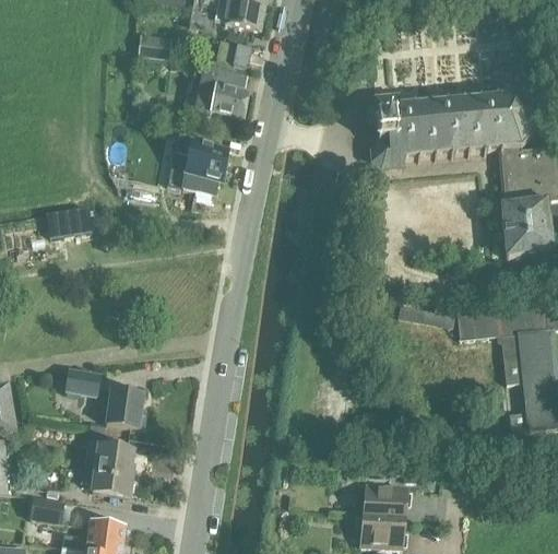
[(225,22),(225,24),(260,31),(264,9),(225,0),(198,0),(193,25),(213,30),(215,20),(225,22)]
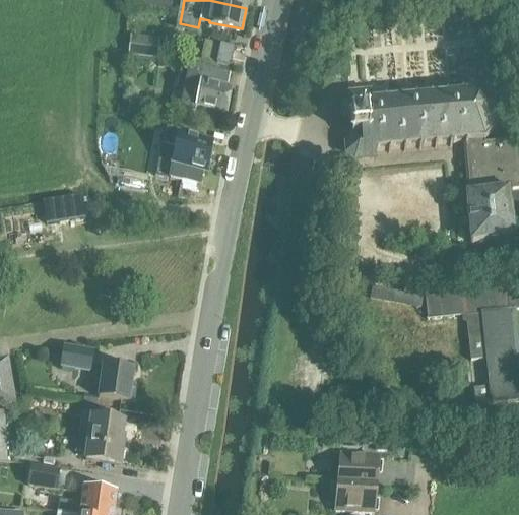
[(209,0),(246,8),(247,0),(209,0)]
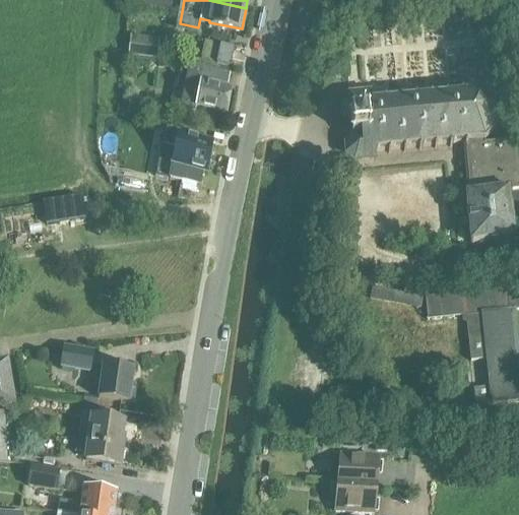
[(158,53),(160,33),(131,29),(129,50),(158,53)]
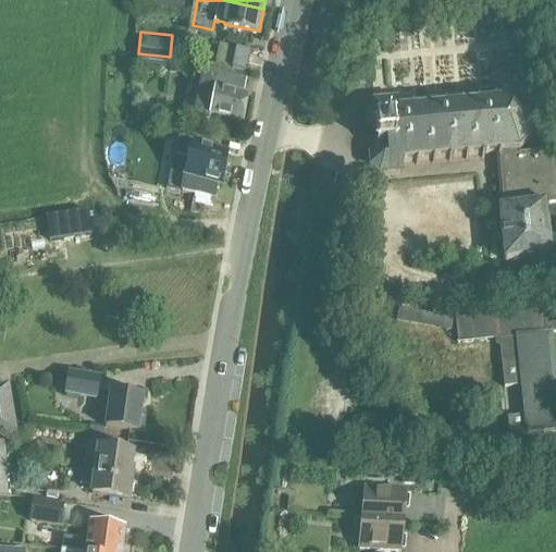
[(242,118),(247,90),(250,75),(205,65),(194,112),(210,115),(210,112),(242,118)]
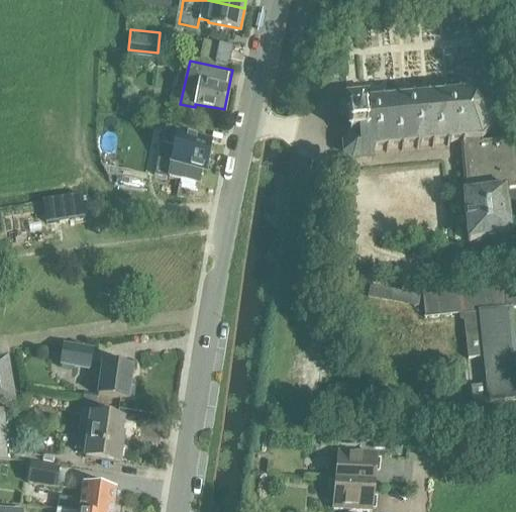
[(375,155),(374,145),(466,137),(482,136),(495,120),(494,100),(478,87),(370,96),(370,87),(347,89),(339,97),(340,109),(349,116),(350,130),(343,137),(344,148),(352,157),(375,155)]
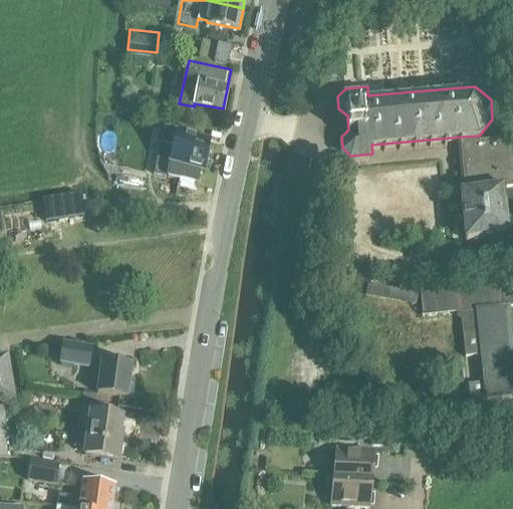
[(163,123),(154,169),(167,172),(198,178),(198,174),(200,165),(203,165),(204,165),(210,137),(188,133),(189,130),(177,126),(167,124),(163,123)]
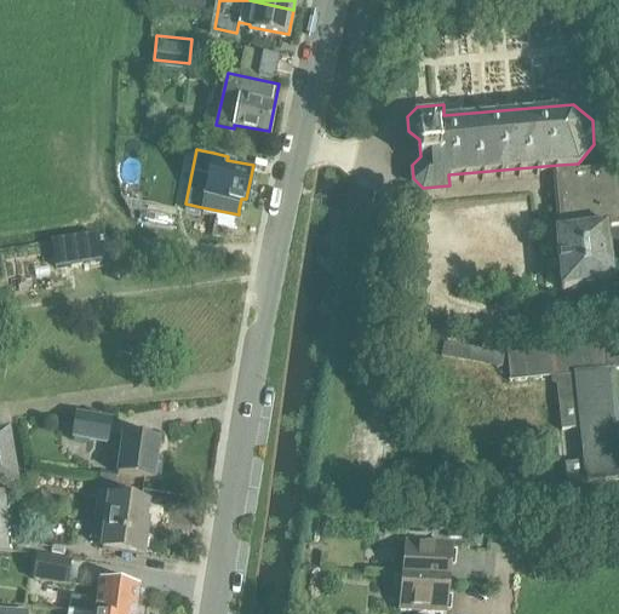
[(565,228),(555,229),(561,287),(618,281),(618,208),(614,164),(602,165),(578,167),(578,164),(559,165),(565,228)]
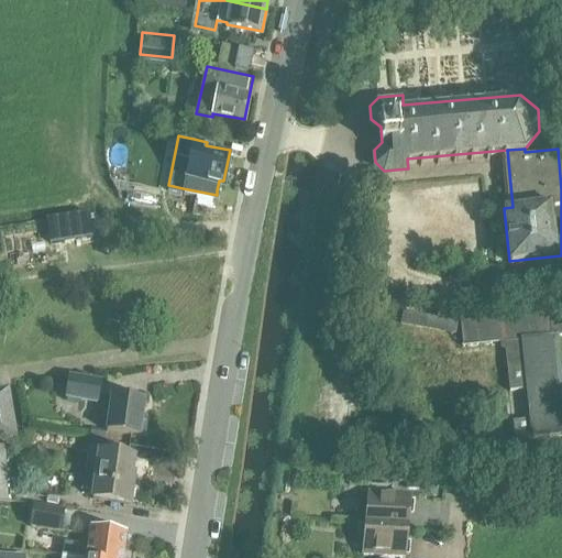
[(65,212),(53,215),(56,236),(68,233),(65,212)]
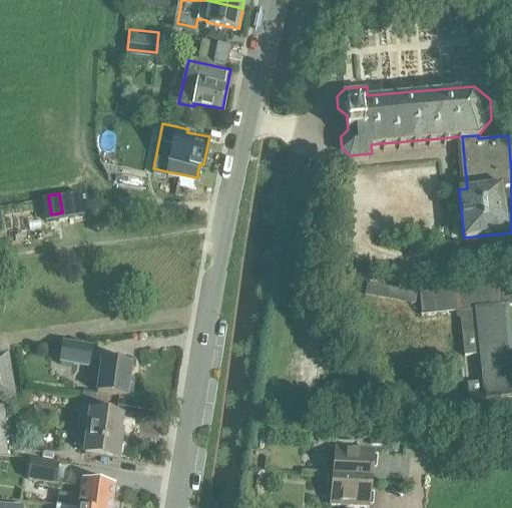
[(511,341),(508,303),(511,302),(511,278),(420,289),(422,311),(459,308),(465,353),(480,351),(483,377),(468,379),(470,397),(485,395),(511,392),(511,341)]
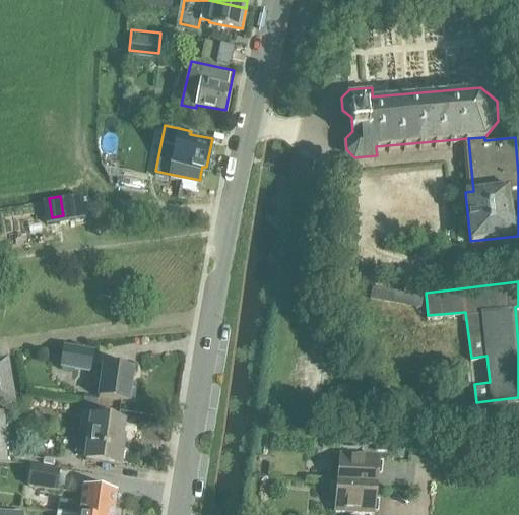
[(411,291),(410,290),(408,302),(409,302),(420,304),(424,293),(411,291)]
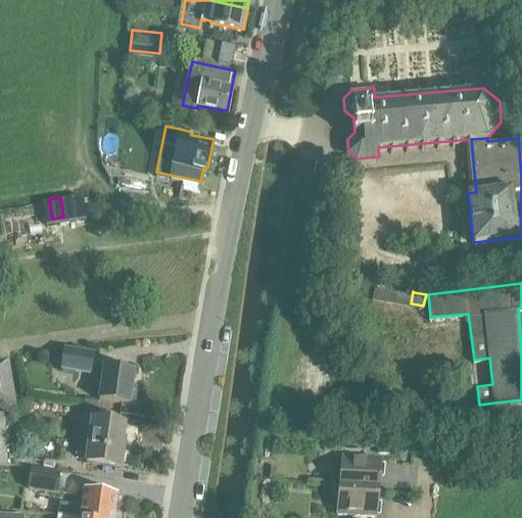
[(62,364),(92,368),(94,349),(65,345),(62,364)]
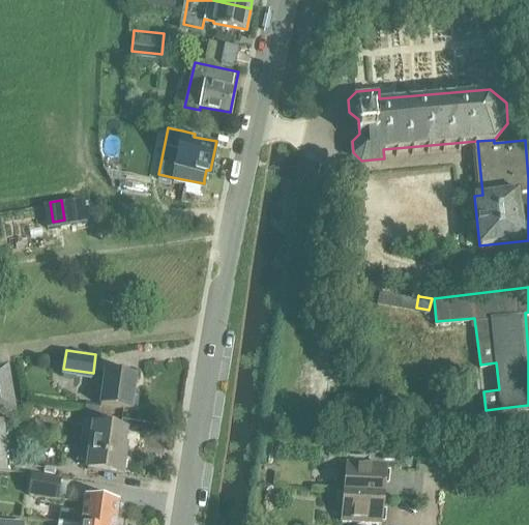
[(0,409),(17,407),(8,361),(0,362),(0,409)]
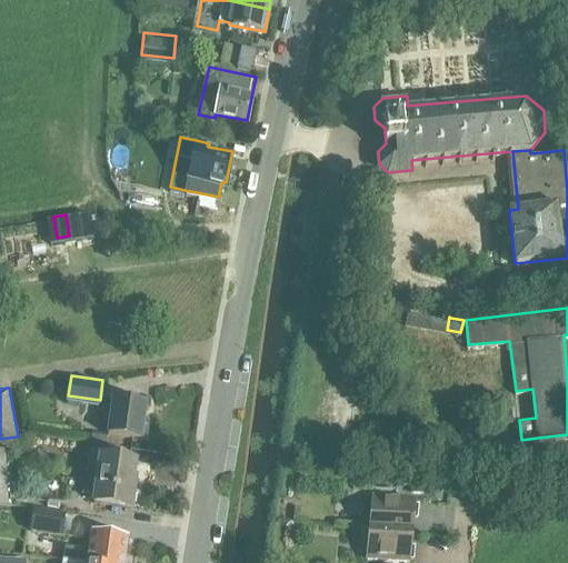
[(148,399),(113,394),(109,431),(142,435),(148,399)]
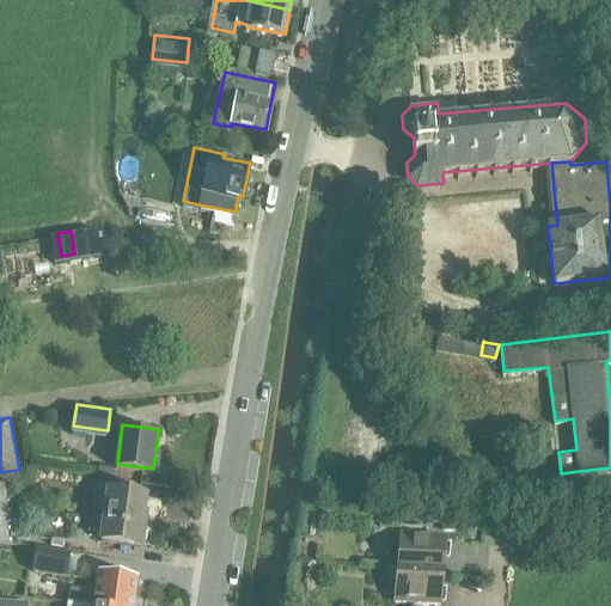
[(117,464),(101,460),(99,470),(116,472),(117,464)]
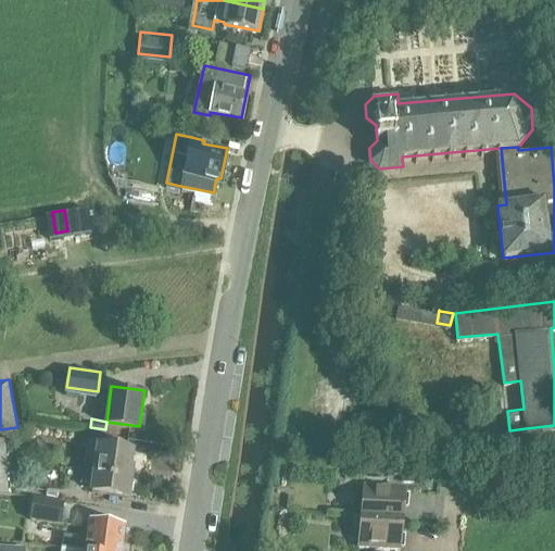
[(92,486),(129,492),(134,459),(131,459),(134,446),(100,441),(92,486)]
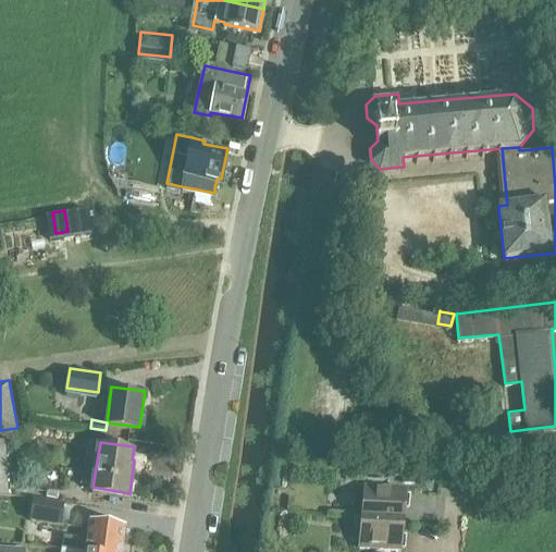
[(400,467),(399,481),(417,482),(419,469),(400,467)]
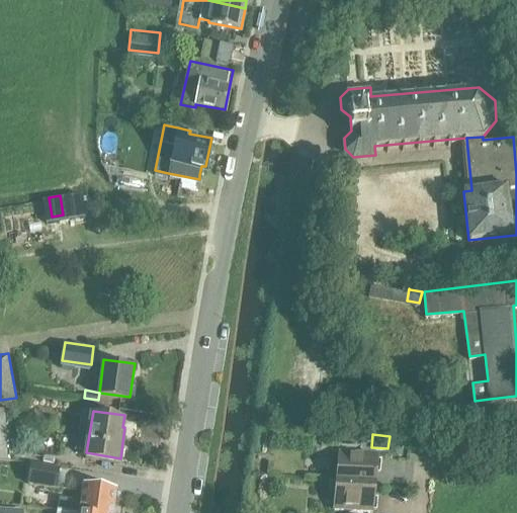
[(329,460),(328,477),(337,477),(375,481),(377,453),(339,449),(339,456),(336,456),(329,460)]
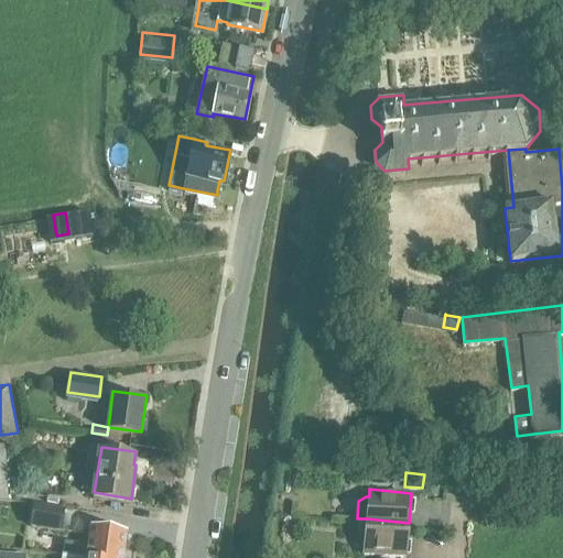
[(31,521),(62,525),(65,504),(34,501),(31,521)]
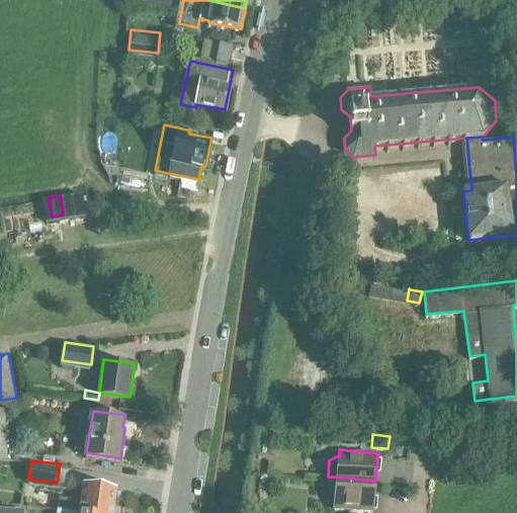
[(372,509),(375,481),(337,477),(334,505),(372,509)]
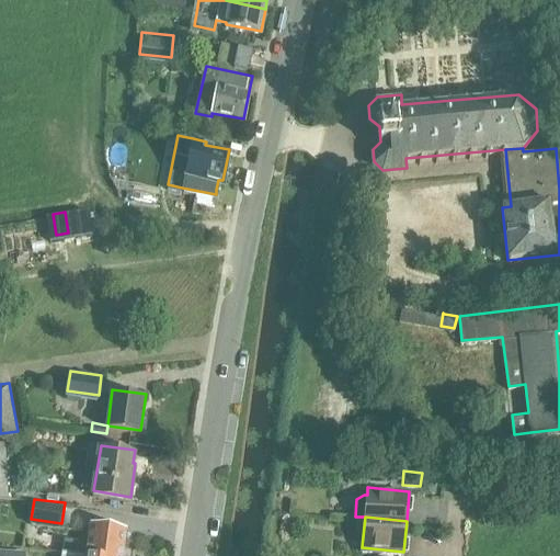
[(66,536),(65,548),(117,555),(122,555),(127,525),(91,521),(87,548),(77,546),(78,539),(66,536)]
